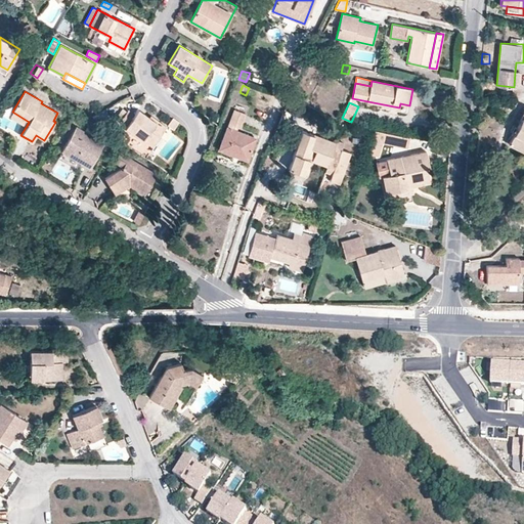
[(119,122),(128,110),(123,106),(115,120),(119,122)]
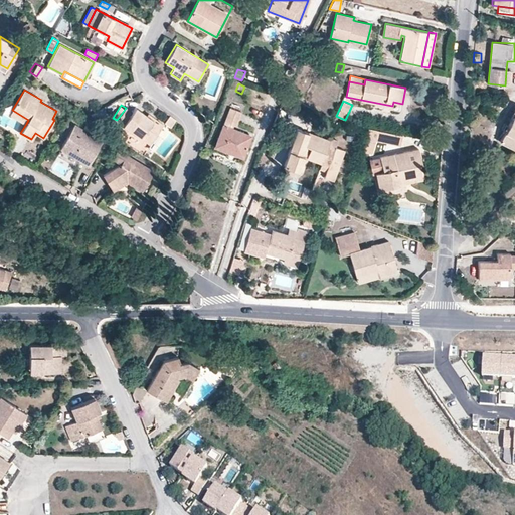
[(163,123),(154,117),(153,120),(146,115),(135,107),(132,113),(126,108),(117,120),(141,137),(144,132),(153,138),(163,123)]
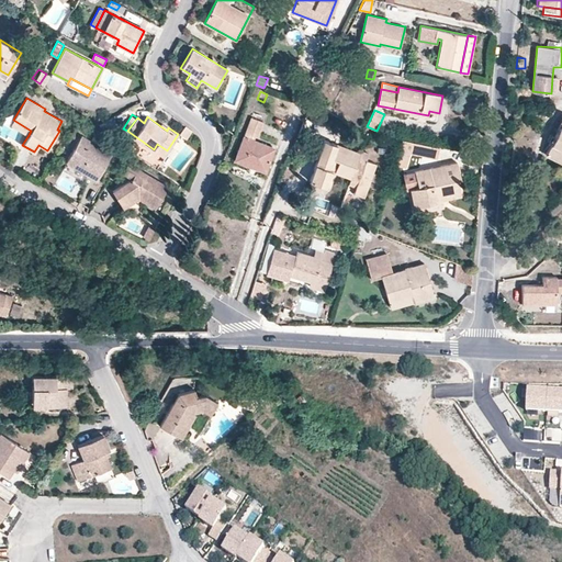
[(267,166),(273,148),(254,141),(255,136),(258,137),(263,122),(251,117),(236,159),(257,167),(259,163),(267,166)]
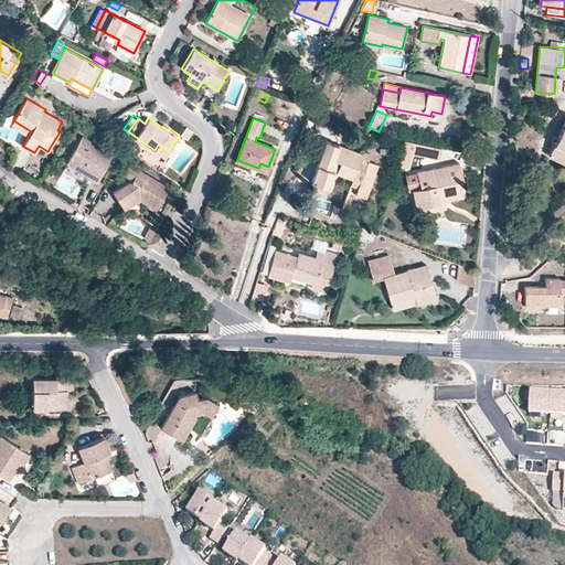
[(31,131),(13,120),(11,125),(29,136),(31,131)]
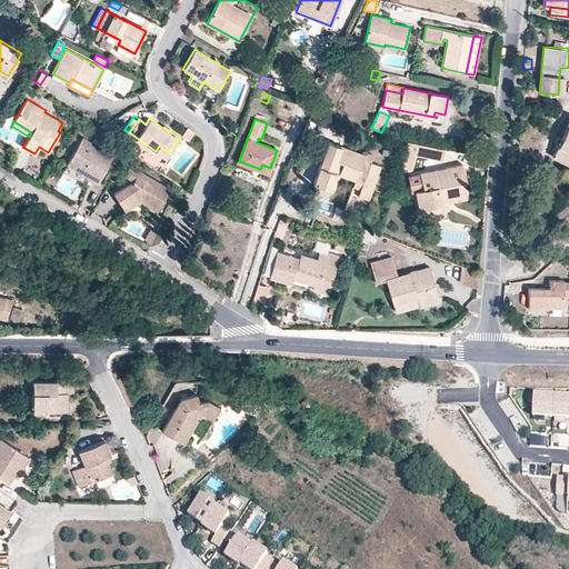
[(568,121),(552,156),(568,163),(568,121)]
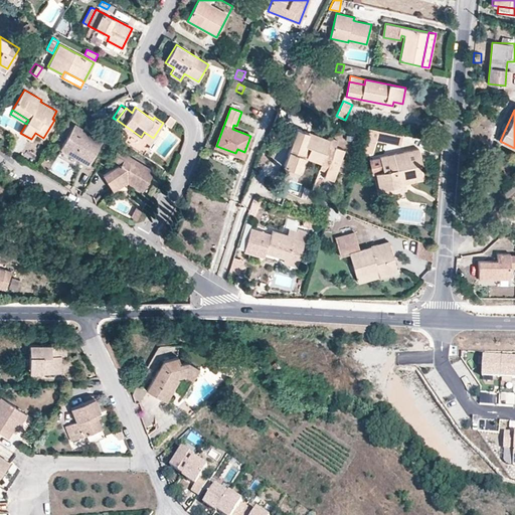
[(171,128),(176,120),(170,115),(164,123),(171,128)]
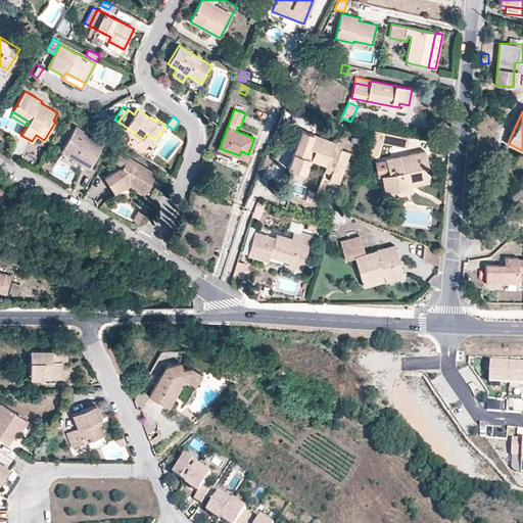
[(104,144),(75,127),(61,149),(91,167),(104,144)]
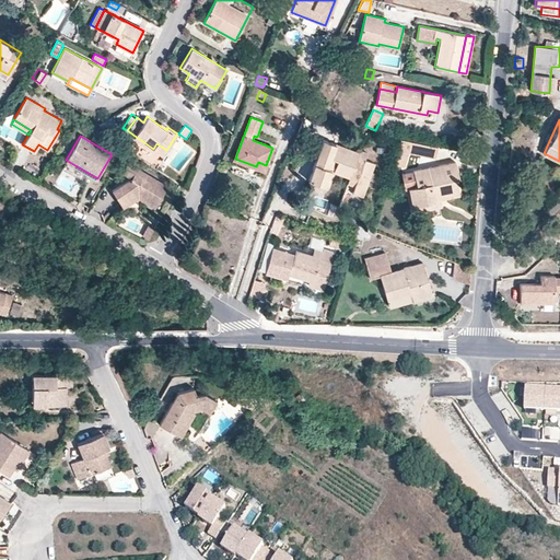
[(349,178),(359,153),(323,139),(307,179),(325,186),(331,170),(327,167),(331,159),(337,161),(333,172),(349,178)]
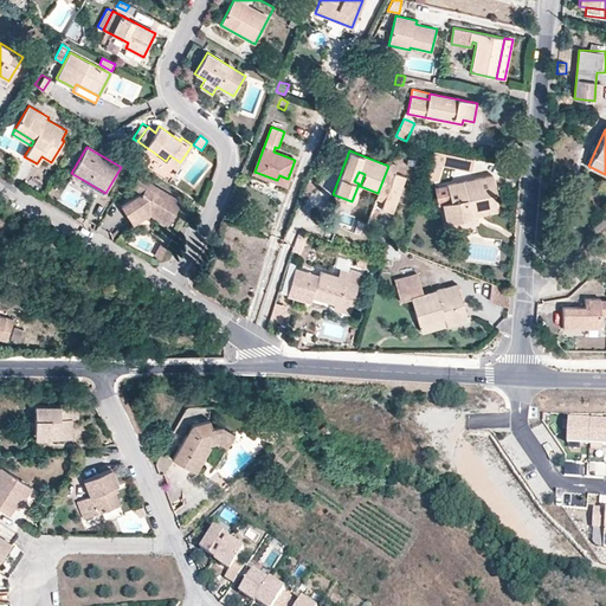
[(439,179),(442,165),(444,154),(434,152),(426,175),(439,179)]
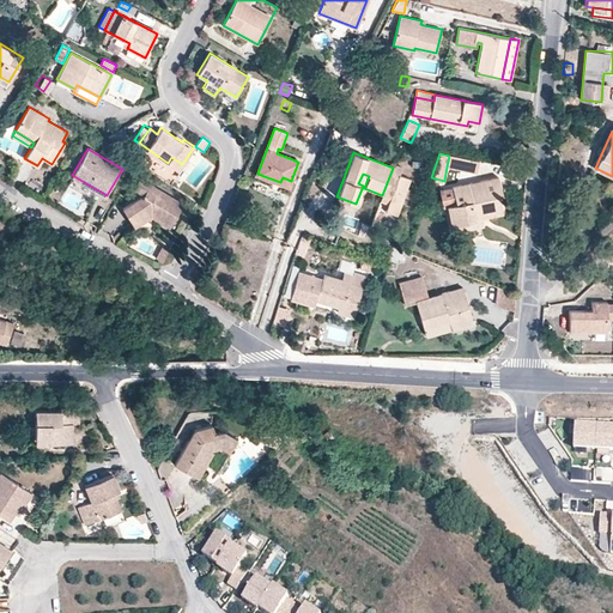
[(477,173),(479,162),(449,156),(447,167),(477,173)]
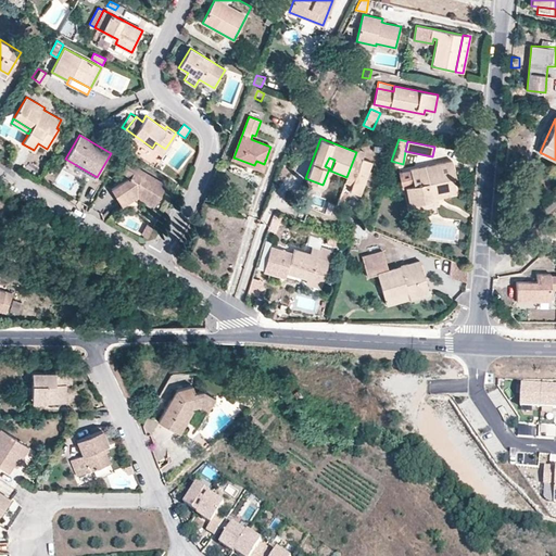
[(162,154),(165,149),(155,142),(152,148),(162,154)]
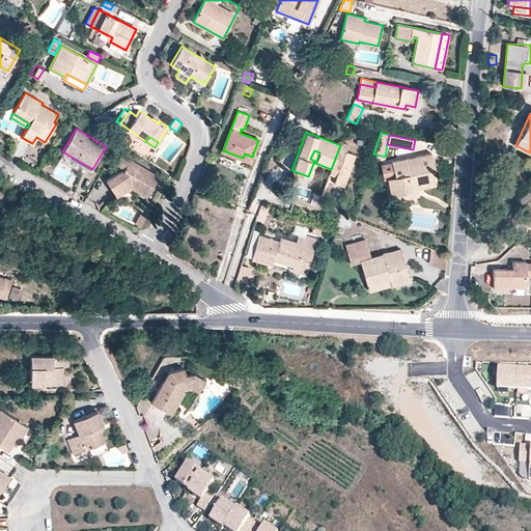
[(353,162),(356,155),(346,150),(348,144),(341,141),(340,145),(331,169),(329,174),(336,176),(334,183),(344,186),(350,170),(353,162)]
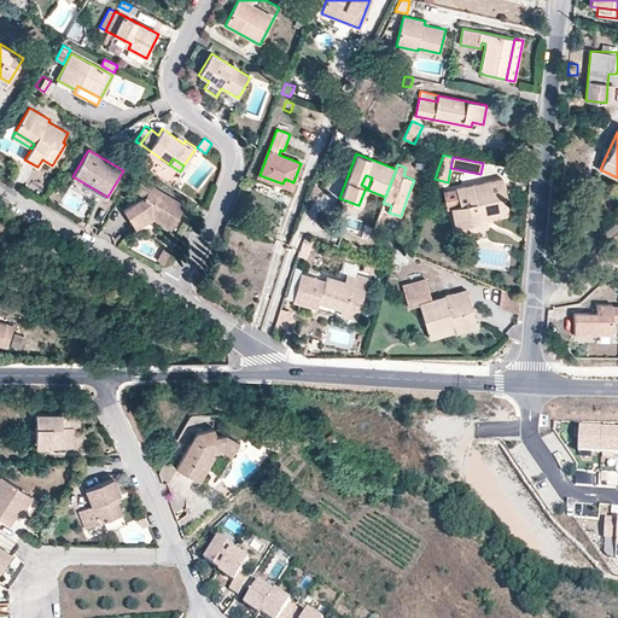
[(507,197),(502,178),(443,192),(447,209),(450,208),(455,227),(487,220),(484,214),(506,209),(503,198),(507,197)]
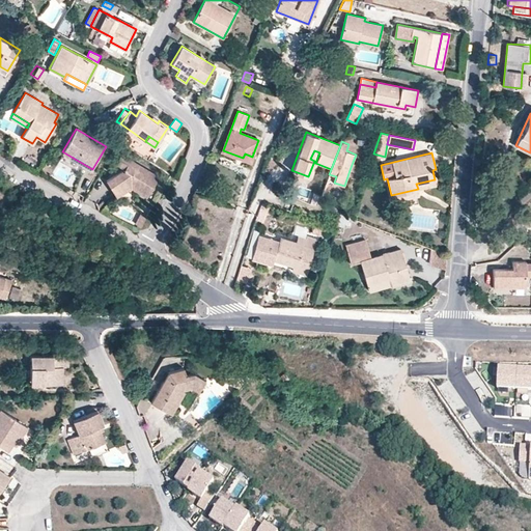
[(130,161),(122,157),(118,163),(126,167),(130,161)]
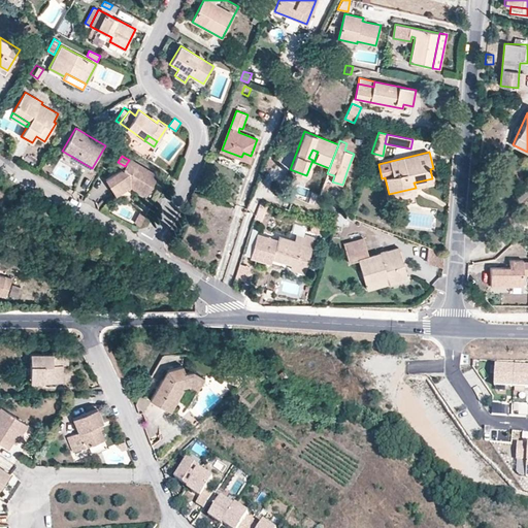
[(144,193),(155,175),(129,160),(125,166),(127,168),(108,179),(114,190),(128,182),(130,185),(144,193)]
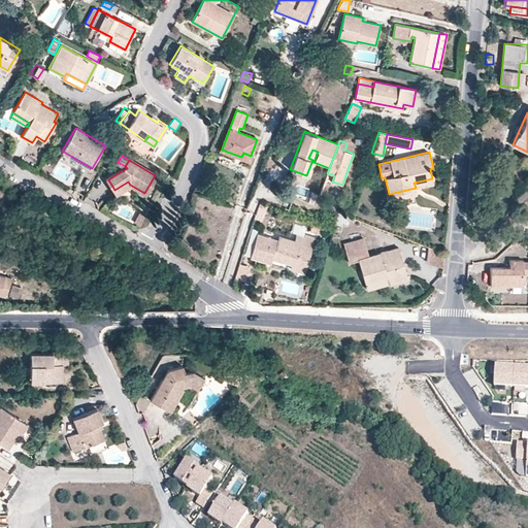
[(354,171),(357,164),(351,161),(348,169),(354,171)]
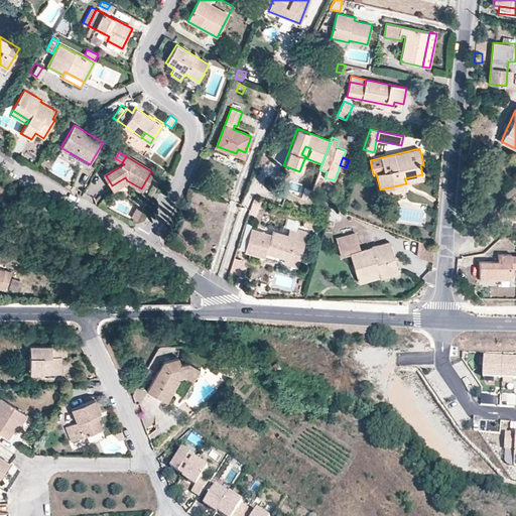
[(424,179),(422,174),(404,178),(406,183),(424,179)]
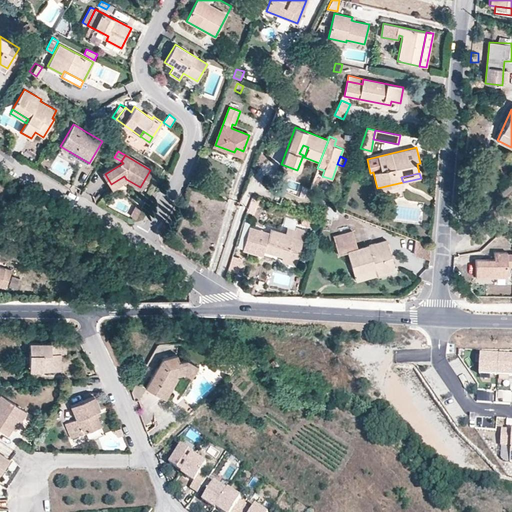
[(113,187),(126,179),(124,176),(111,184),(113,187)]
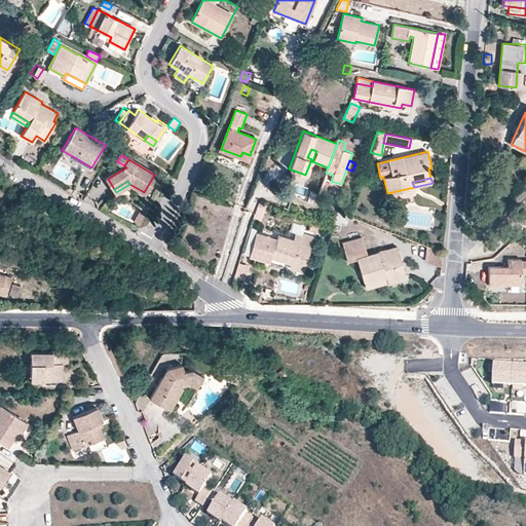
[(415,193),(414,187),(387,193),(389,199),(415,193)]
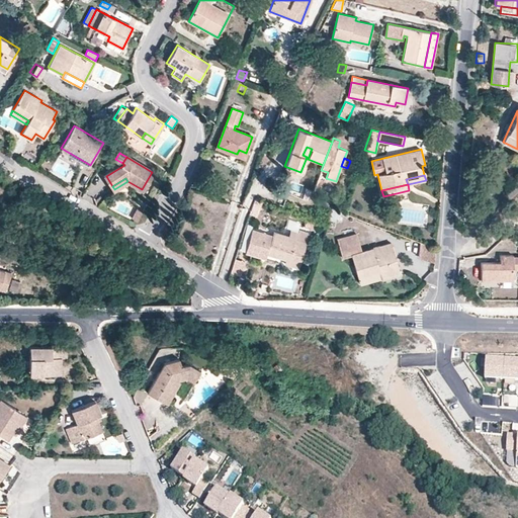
[(285,199),(273,194),(270,201),(283,206),(285,199)]
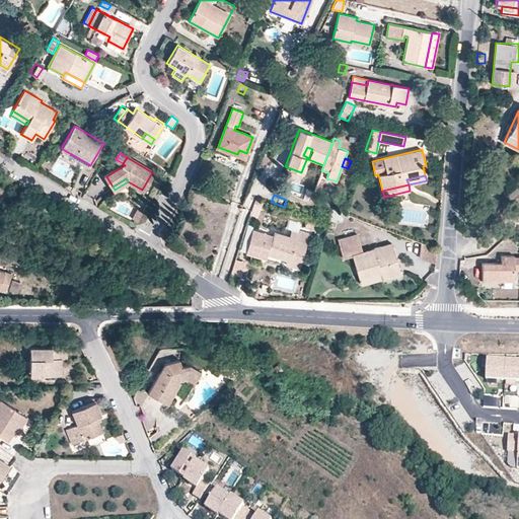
[(96,206),(104,200),(100,196),(95,201),(96,206)]
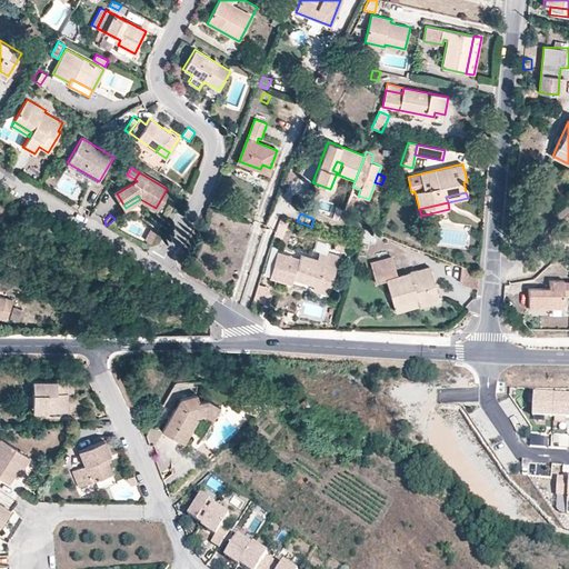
[(150,242),(158,230),(150,226),(143,238),(150,242)]
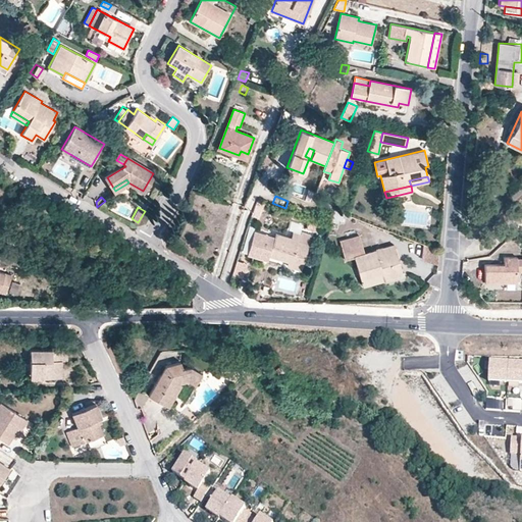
[(346,223),(349,215),(334,210),(331,218),(346,223)]
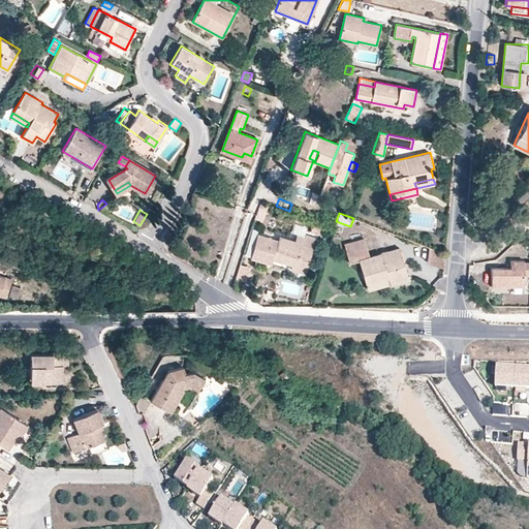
[(319,235),(321,227),(313,224),(311,231),(319,235)]
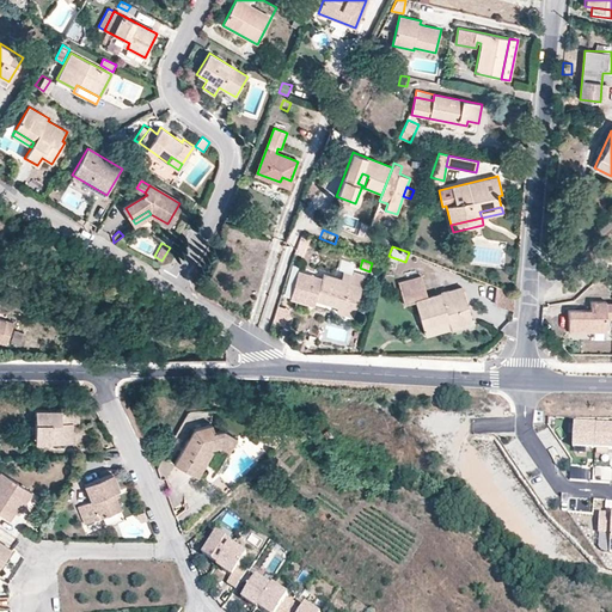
[(353,274),(350,281),(341,279),(323,273),(322,279),(298,270),(289,298),(313,305),(317,294),(338,301),(355,306),(365,275),(353,271),(353,274)]
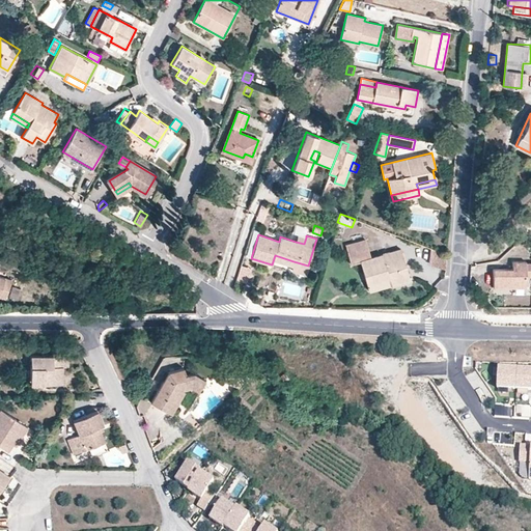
[(304,244),(306,238),(298,235),(296,242),(304,244)]
